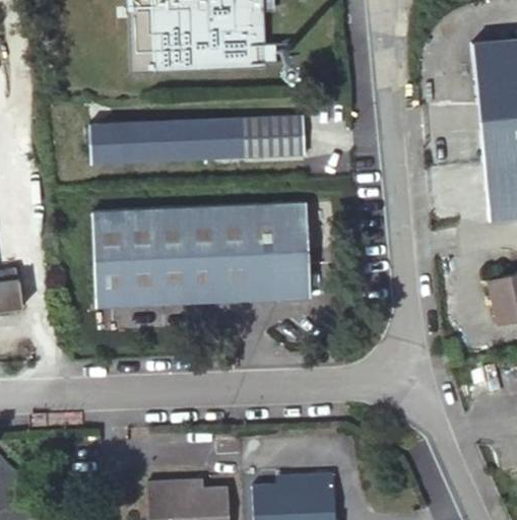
[(128,0),(131,71),(155,71),(267,66),(264,0),(128,0)]
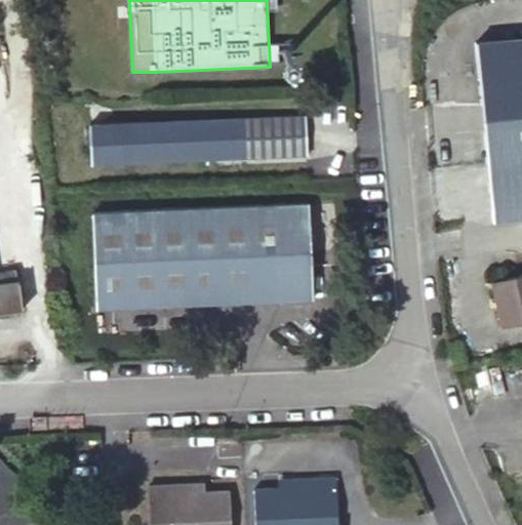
[(521,39),(479,44),(495,217),(521,214),(521,39)]
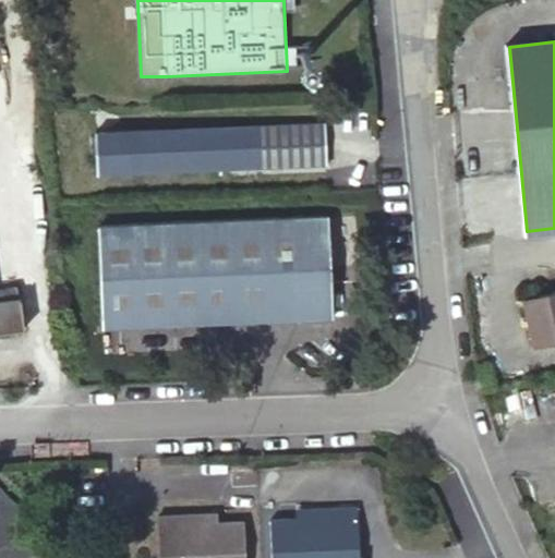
[(309,61),(310,59),(310,55),(308,52),(306,51),(304,52),(301,55),(301,56),(301,58),(303,61),(306,61),(309,61)]
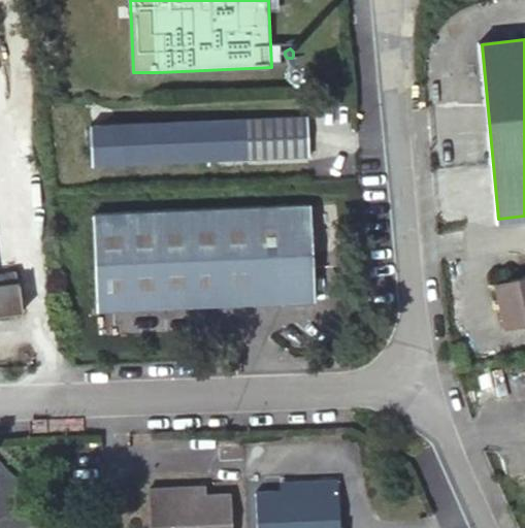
[(124,124),(125,163),(310,156),(308,117),(124,124)]
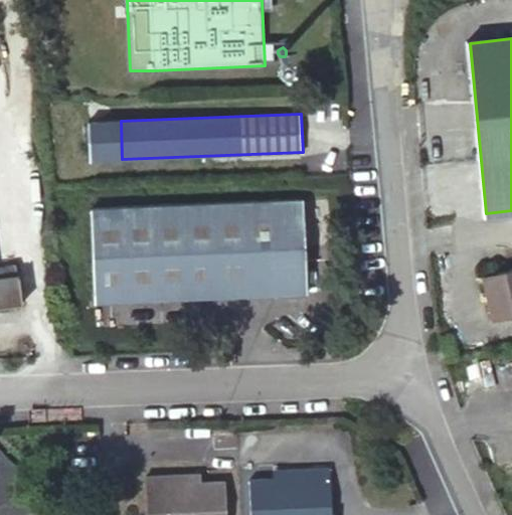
[(308,293),(304,200),(93,209),(97,302),(308,293)]
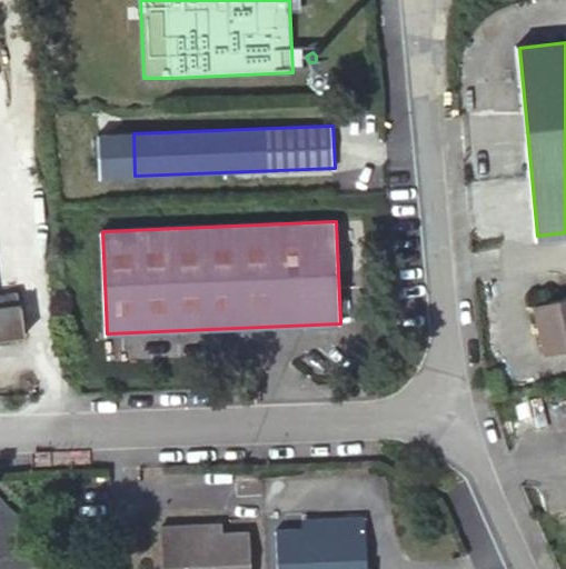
[(0,339),(27,336),(23,303),(20,305),(19,291),(0,293),(0,339)]
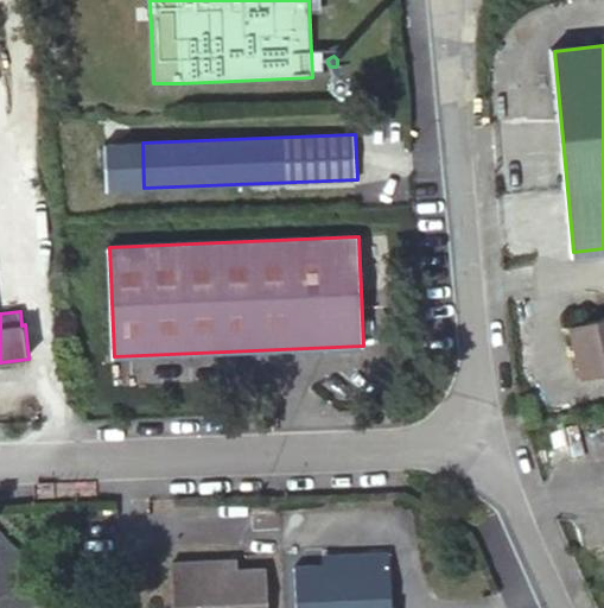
[(603,318),(573,327),(585,378),(603,373),(603,318)]
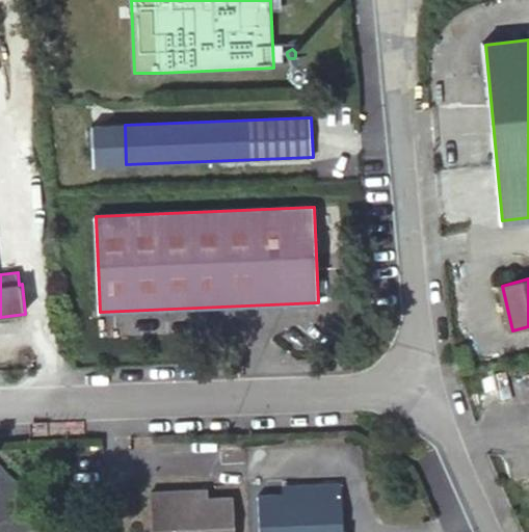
[(0,503),(0,531),(5,531),(35,503),(0,467),(0,501),(1,502),(0,503)]
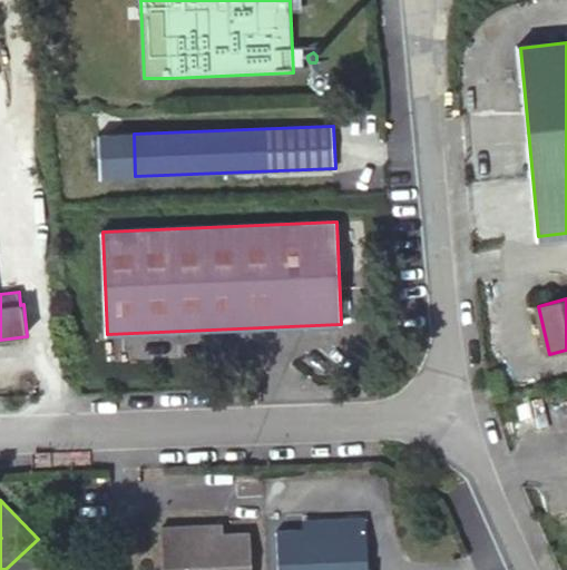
[(367,517),(310,519),(311,529),(277,531),(279,569),(372,569),(372,568),(369,568),(367,517)]
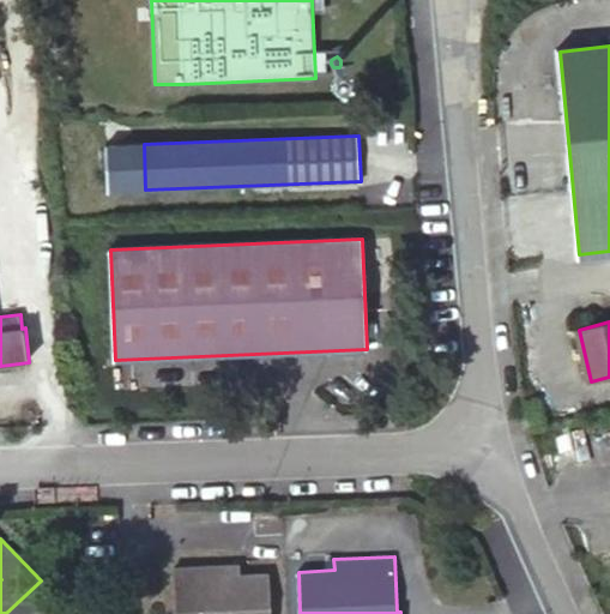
[(272,613),(271,572),(234,575),(234,564),(174,566),(175,613),(272,613)]
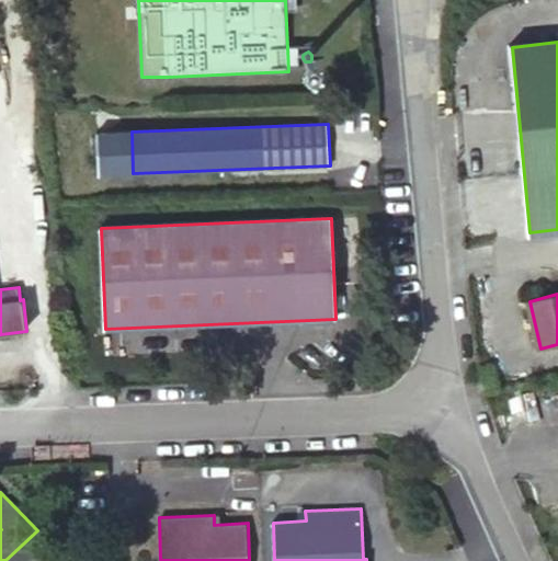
[(37,530),(6,560),(43,560),(56,549),(37,530)]
